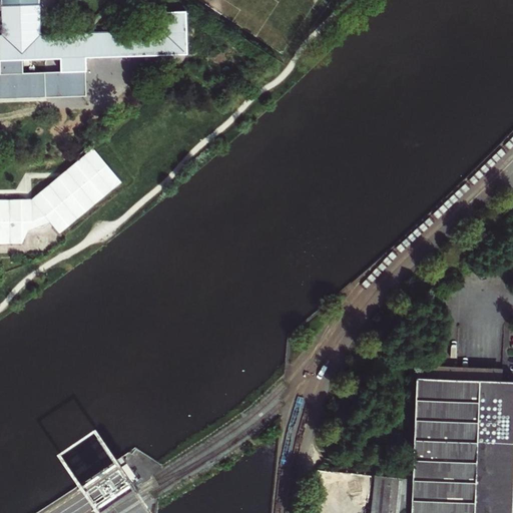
[(3,0),(5,37),(1,37),(2,59),(24,58),(64,57),(65,71),(88,71),(88,57),(187,53),(186,10),(162,11),(163,33),(41,36),(39,0),(3,0)]
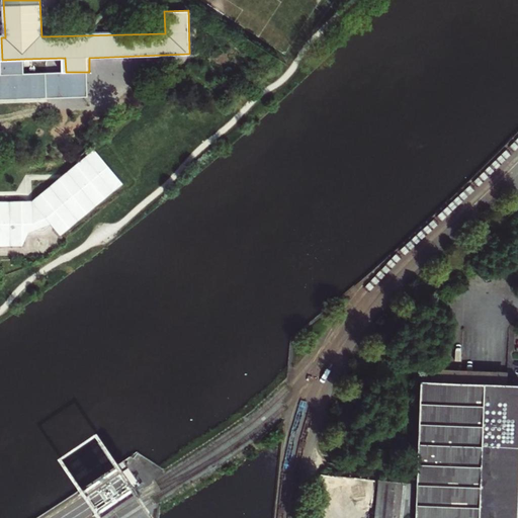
[(24,59),(2,60),(2,73),(0,73),(0,98),(90,96),(89,72),(66,72),(25,73),(24,59)]
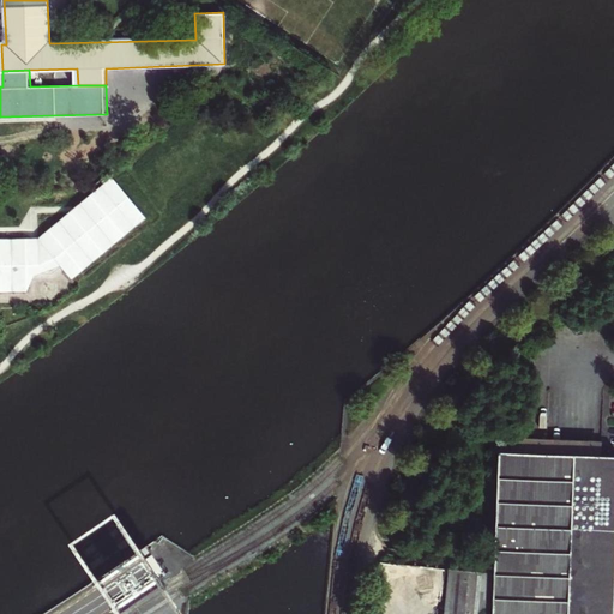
[(65,270),(72,280),(145,218),(112,178),(38,239),(26,239),(0,239),(0,292),(26,292),(36,272),(65,270)]
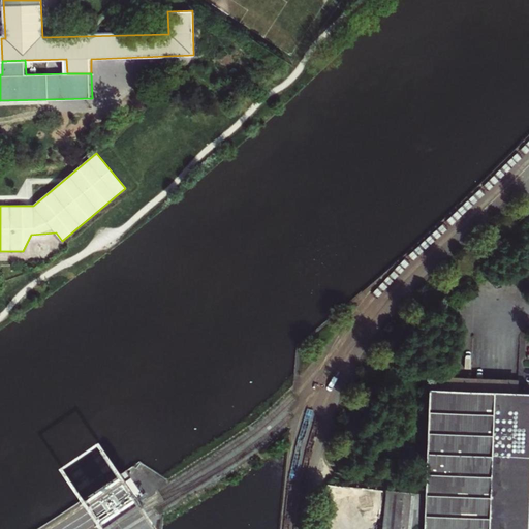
[(428,476),(426,528),(528,528),(528,393),(520,393),(520,381),(452,378),(432,377),(428,476)]
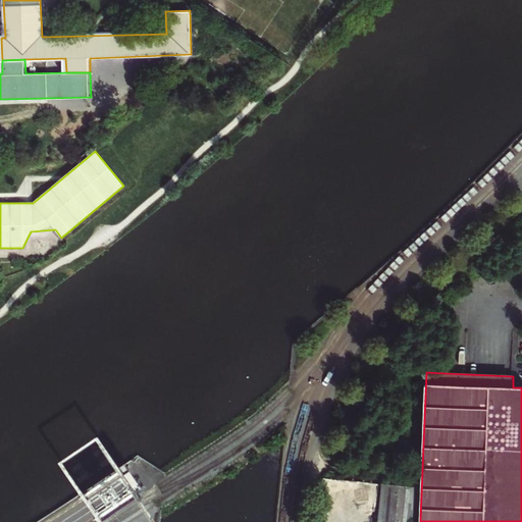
[(385,484),(380,521),(412,521),(416,487),(385,484)]
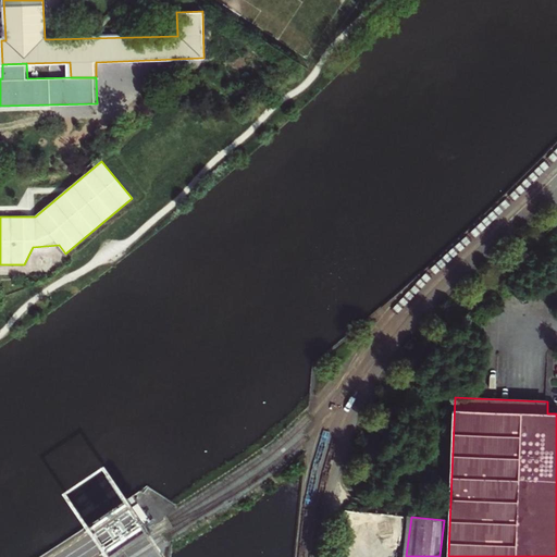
[(69,556),(85,556),(79,544),(65,551),(69,556)]
